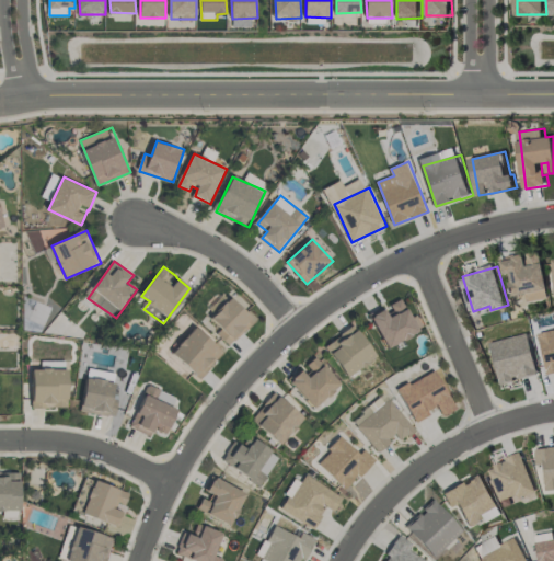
[(219,333),(232,345),(256,320),(232,297),(212,318),(223,329),(219,333)]
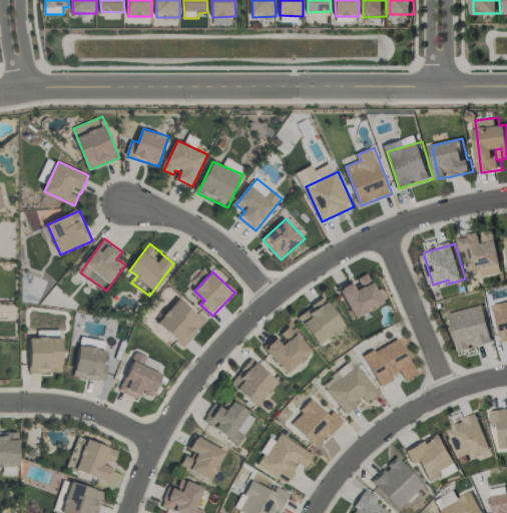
[(386,304),(370,273),(356,281),(355,280),(340,288),(357,319),(386,304)]
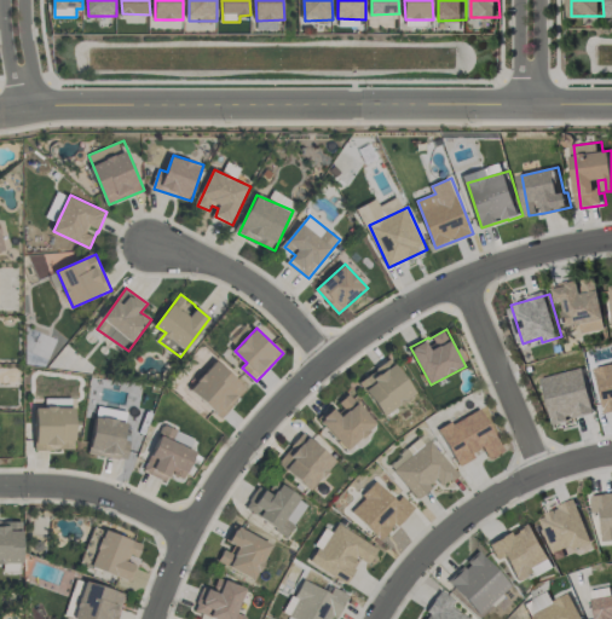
[(386,416),(419,394),(394,359),(361,381),(386,416)]
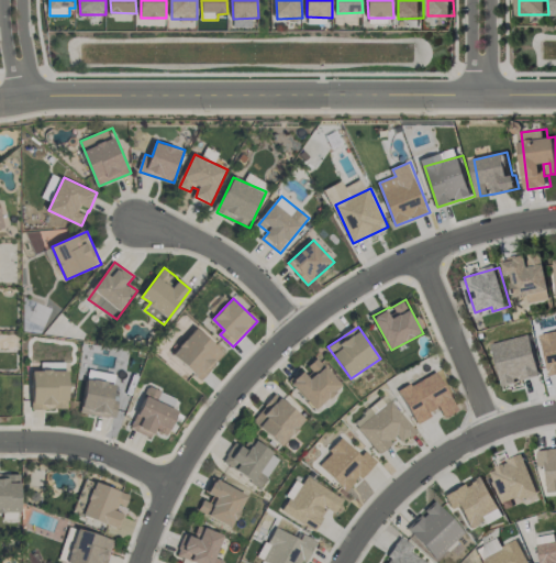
[(203,379),(228,353),(199,328),(175,354),(203,379)]
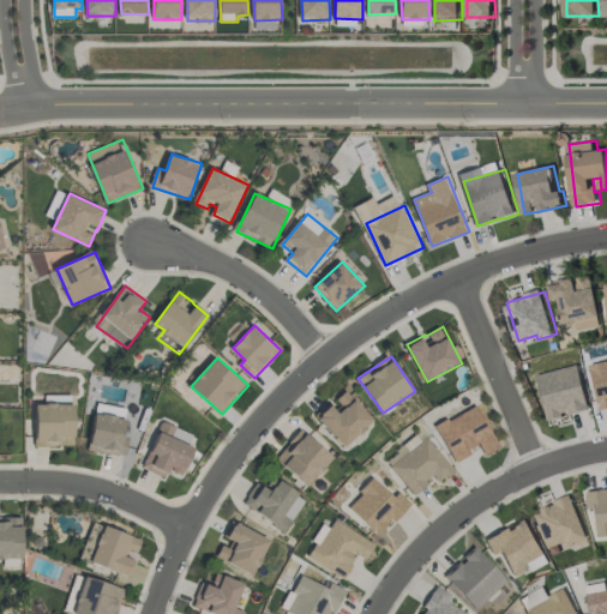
[(594,363),(604,408),(606,408),(606,361),(594,363)]
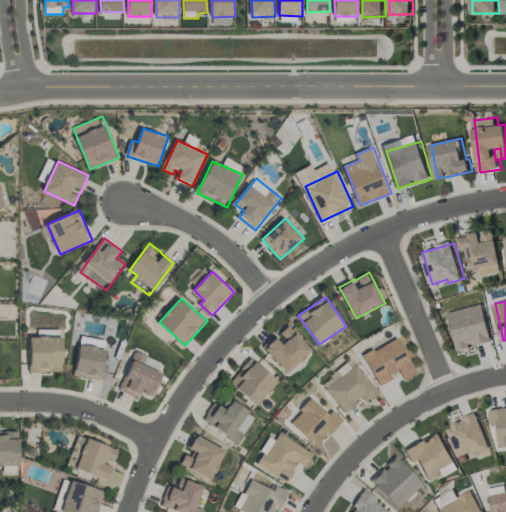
[(495,341),(485,304),(450,312),(460,350),(495,341)]
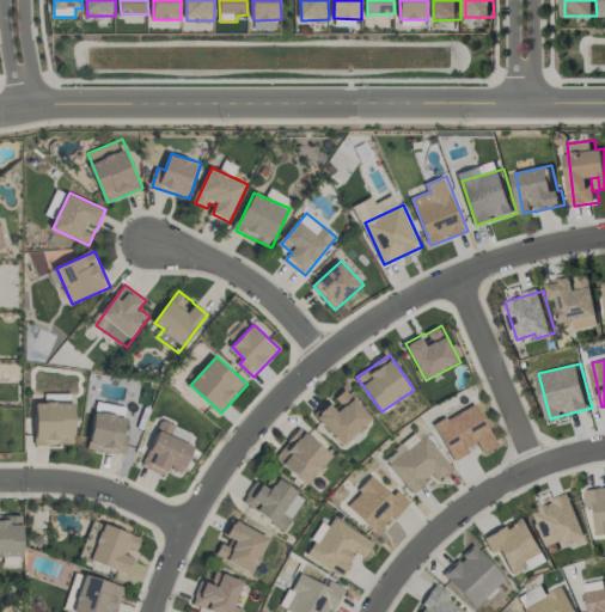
[(330,402),(316,414),(346,446),(374,418),(347,389),(337,397),(344,405),(338,411),(330,402)]
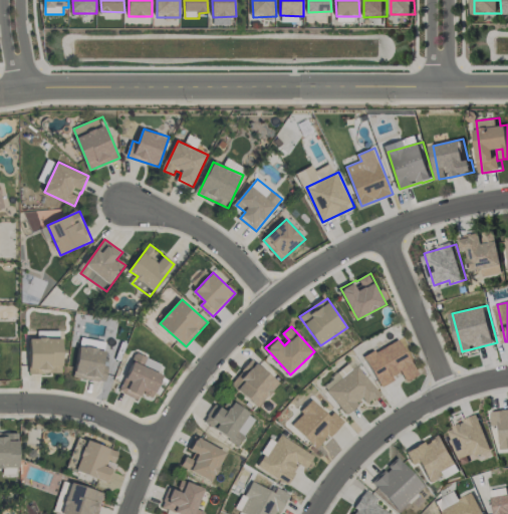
[(32,337),(31,373),(64,373),(65,338),(32,337)]
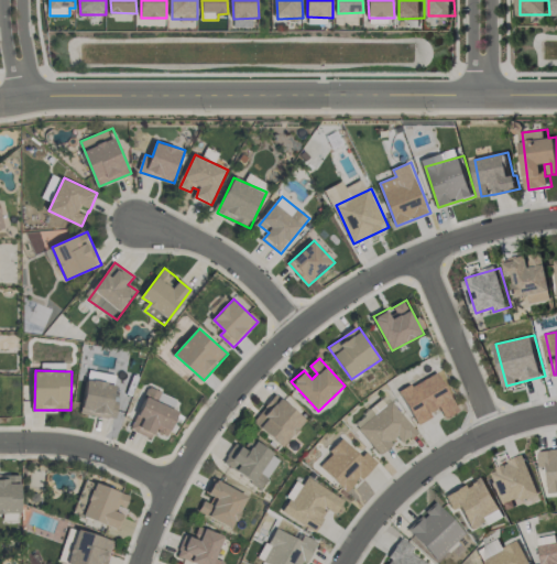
[(461,410),(439,371),(402,392),(421,423),(444,410),(448,418),(461,410)]
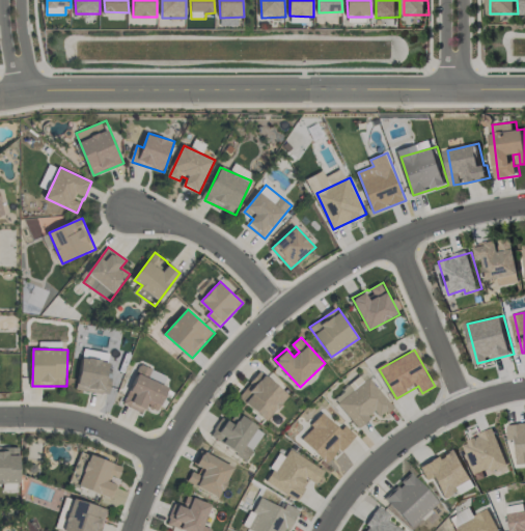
[(111,395),(114,380),(108,379),(111,362),(84,357),(79,389),(111,395)]
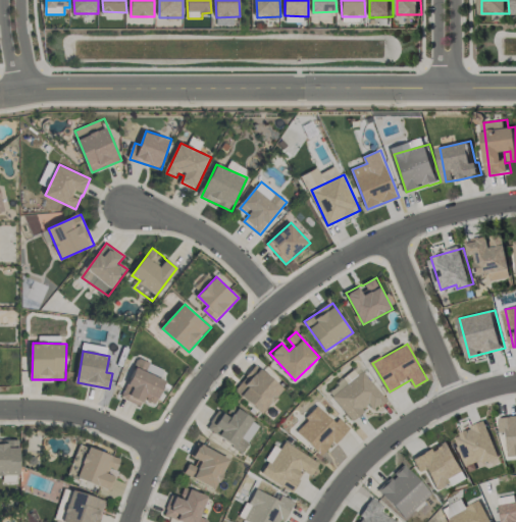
[(158,403),(167,380),(163,378),(167,369),(141,358),(124,398),(143,406),(147,398),(158,403)]
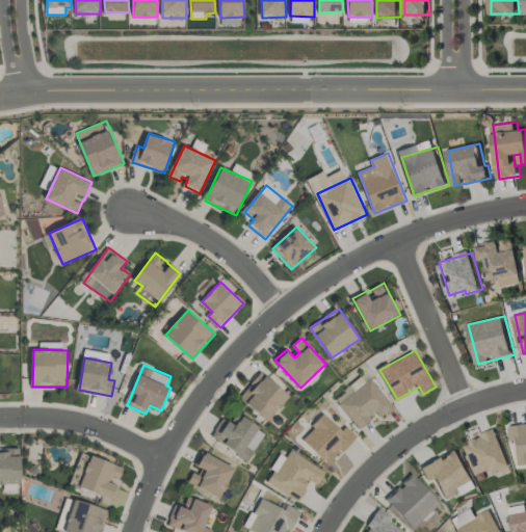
[(291,397),(264,372),(241,397),(267,422),(291,397)]
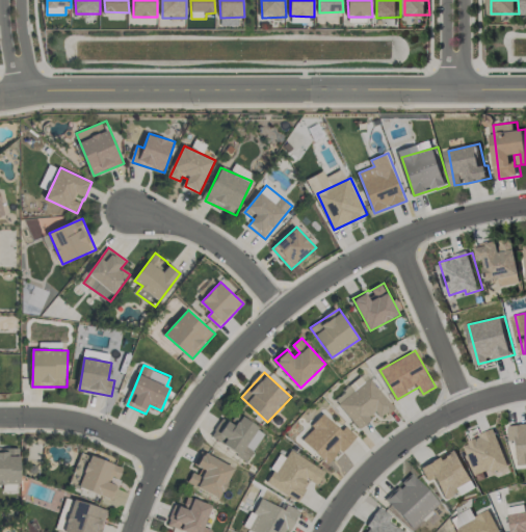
[(369,375),(358,386),(360,388),(340,404),(361,428),(379,413),(384,418),(396,407),(369,375)]
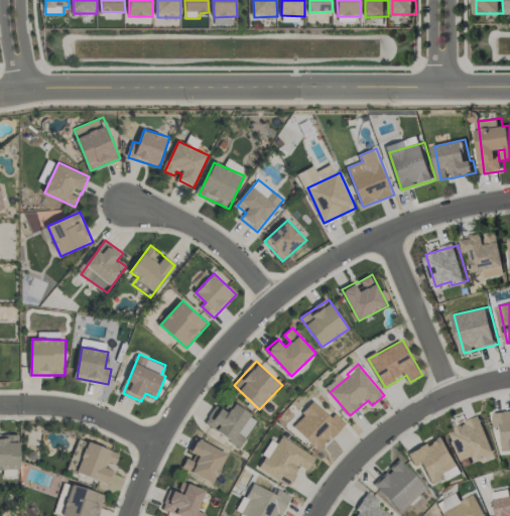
[(333,416),(316,402),(294,426),(321,450),(348,422),(337,412),(333,416)]
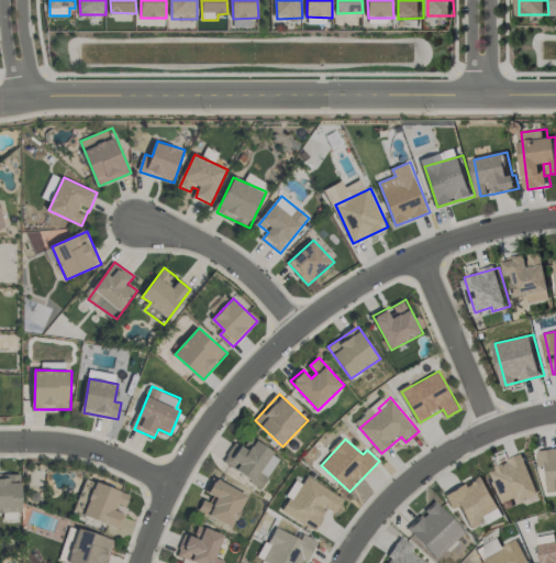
[(225,463),(265,487),(282,457),(256,441),(251,451),(237,442),(225,463)]
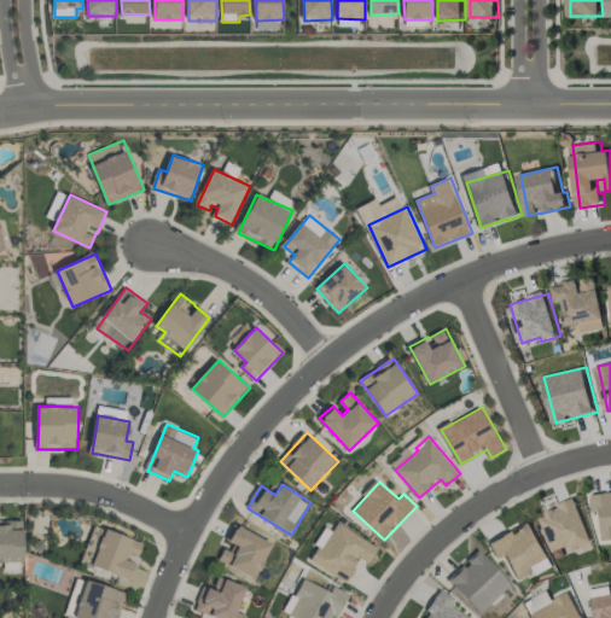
[(605,541),(610,541),(610,494),(594,495),(595,512),(604,512),(605,541)]
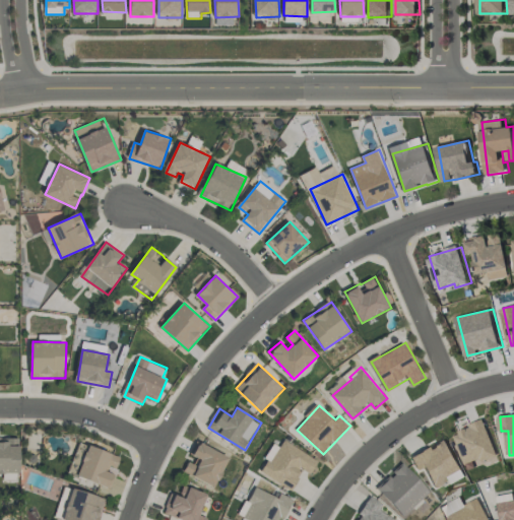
[(501,455),(488,420),(456,432),(468,464),(484,458),(485,461),(501,455)]
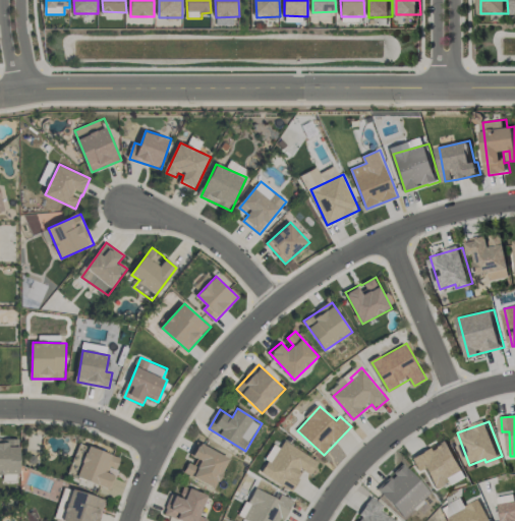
[(20,438),(0,438),(0,473),(21,474),(20,438)]
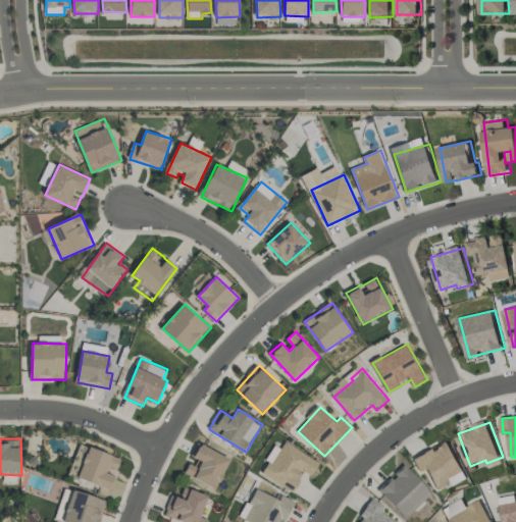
[(415,459),(422,472),(428,469),(441,492),(469,477),(451,440),(415,459)]
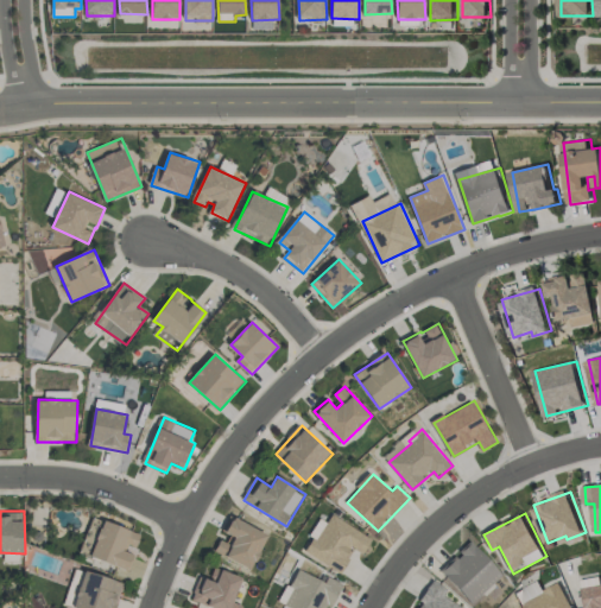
[(270,534),(233,515),(223,534),(225,536),(216,551),(253,569),(270,534)]
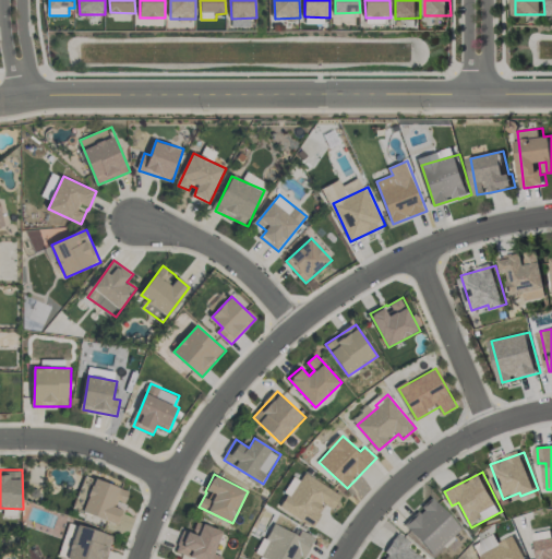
[(279,509),(314,527),(326,504),(336,510),(344,494),(308,475),(304,482),(296,477),(279,509)]
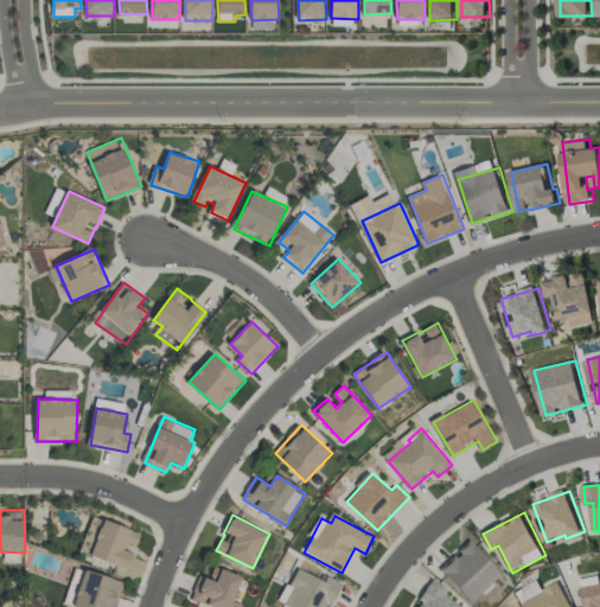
[(142,534),(106,519),(91,555),(131,570),(139,550),(136,550),(142,534)]
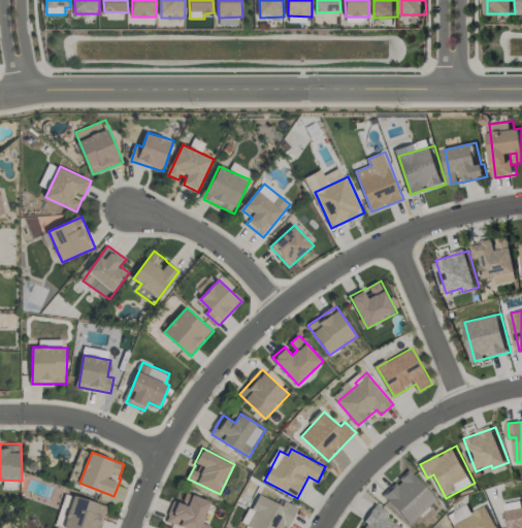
[(413,525),(438,499),(411,470),(385,496),(413,525)]
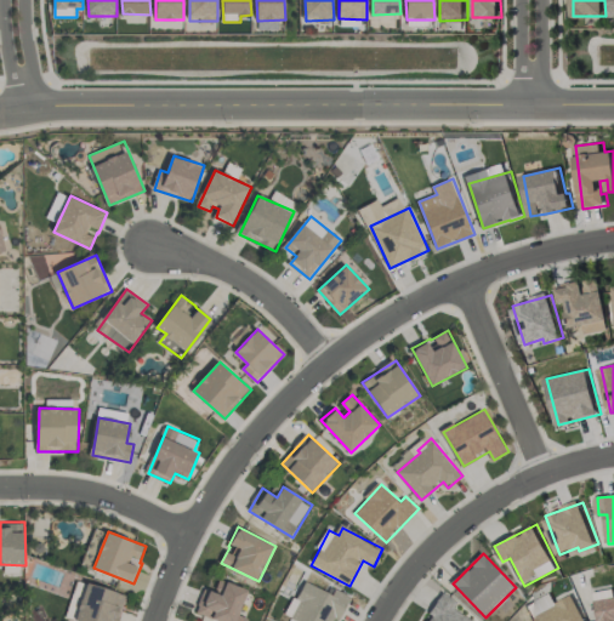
[(79,620),(118,620),(123,604),(124,605),(128,594),(80,580),(69,617),(79,620)]
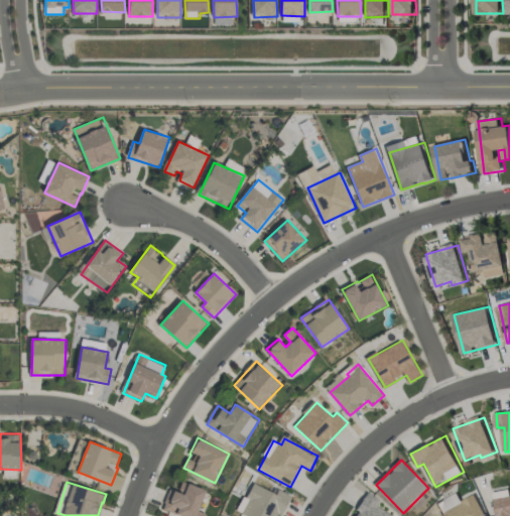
[(207,490),(188,483),(184,494),(172,490),(164,510),(180,515),(207,515),(208,513),(200,510),(207,490)]
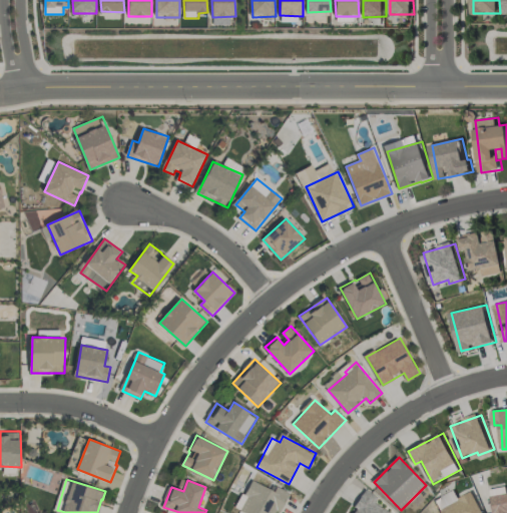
[(280,512),(290,491),(275,485),(273,489),(252,480),(238,509),(245,512),(280,512)]
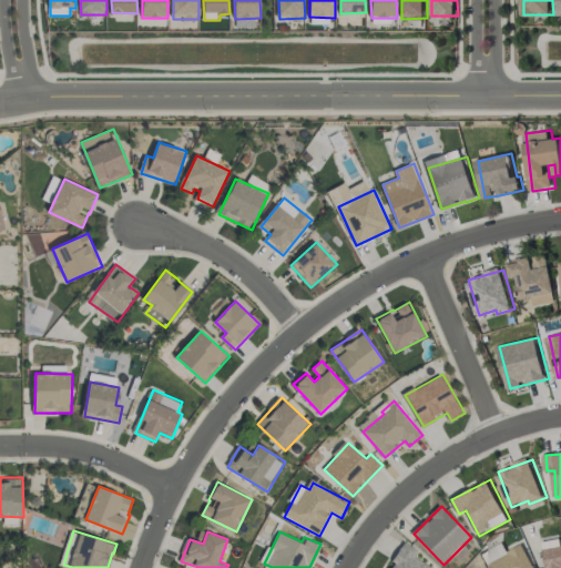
[(435,567),(417,557),(421,549),(407,541),(391,567),(435,567)]
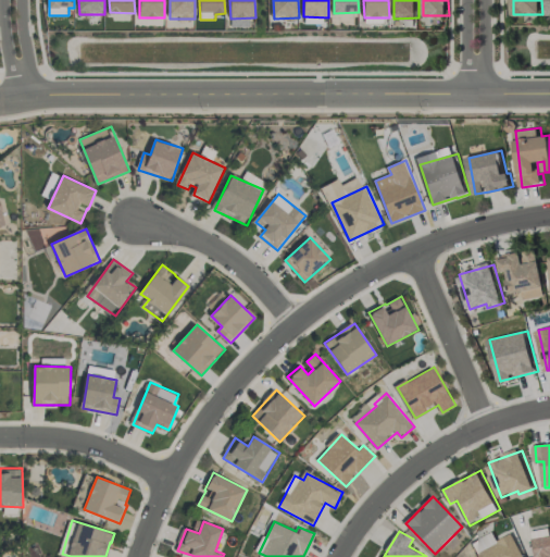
[(527,556),(516,533),(500,541),(497,532),(475,543),(480,556),(527,556)]
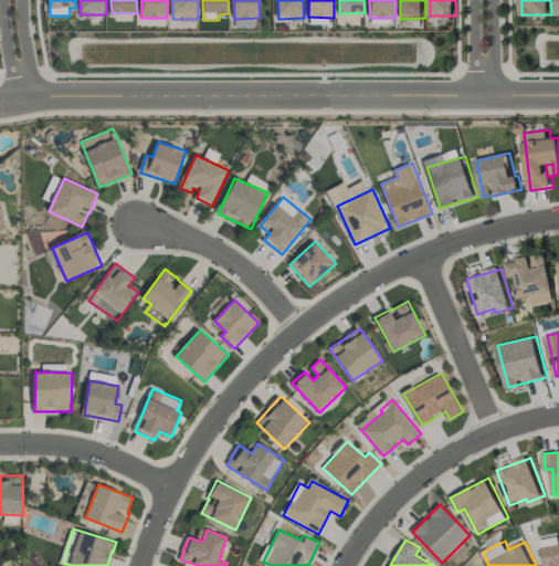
[(558,544),(545,547),(547,565),(558,565),(558,544)]
